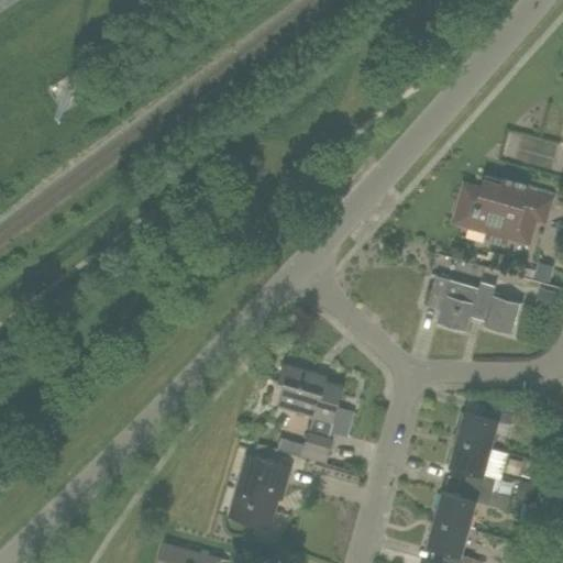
[(542,166),(550,140),(514,129),(506,155),(542,166)]
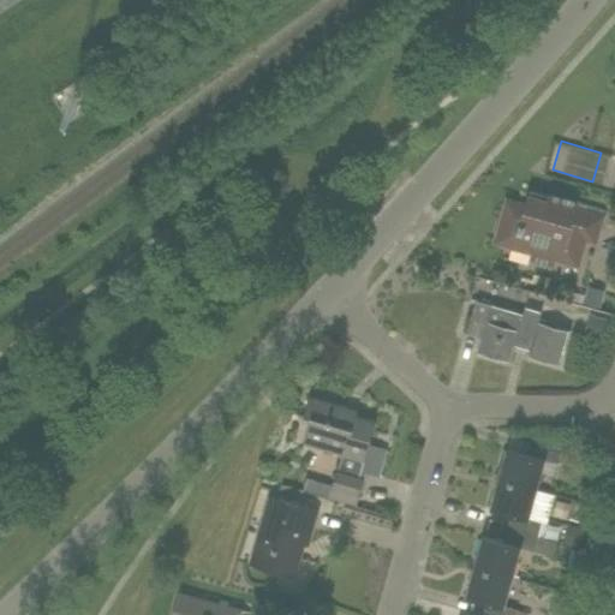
[(586,238),(596,240),(604,210),(577,202),(577,201),(531,187),(527,203),(506,197),(494,242),(532,252),(531,258),(553,264),(554,257),(579,264),(586,238)]
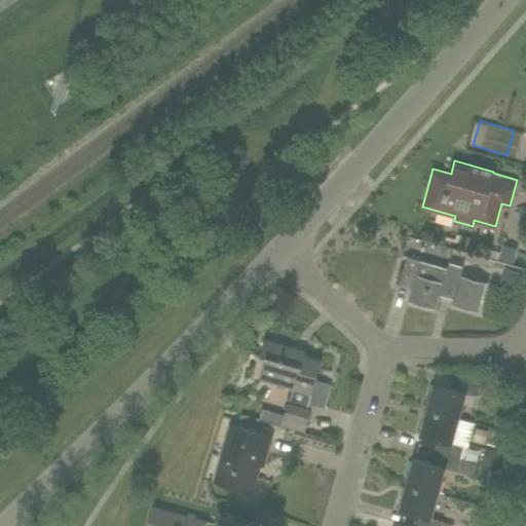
[(514,264),(518,249),(502,245),(498,260),(514,264)]
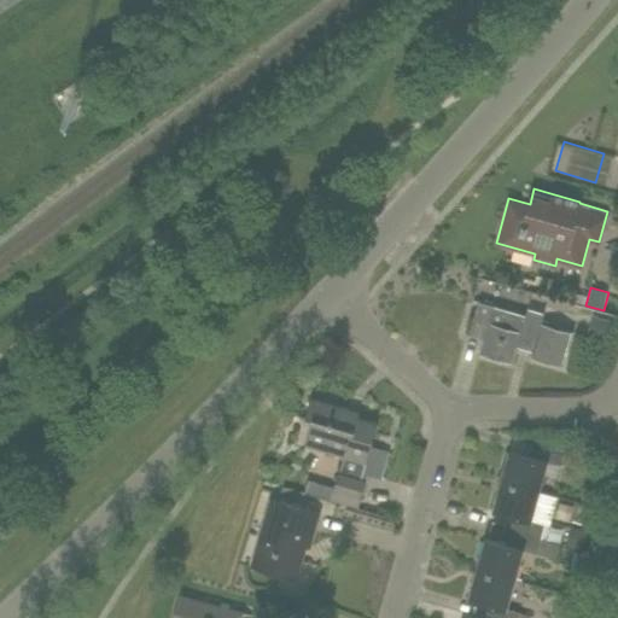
[(528,305),(525,313),(478,298),(468,333),(484,338),(481,354),(514,362),(520,340),(535,344),(531,356),(564,366),(573,330),(542,320),(544,310),(528,305)]
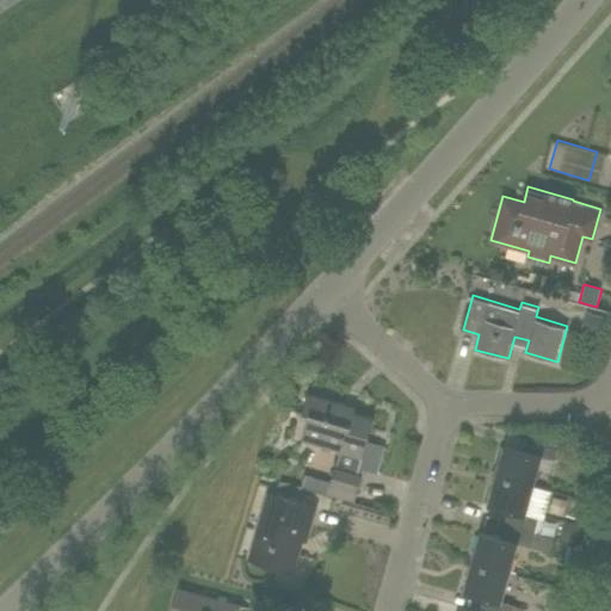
[(598,337),(604,316),(587,312),(581,332),(598,337)]
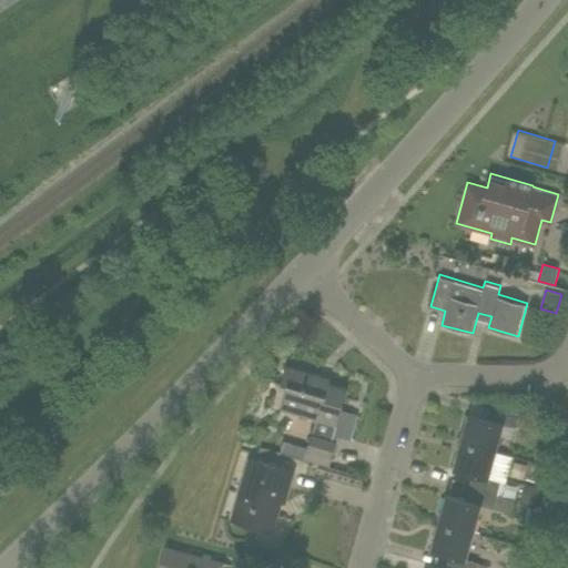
[(285,385),(279,408),(316,418),(312,433),(310,433),(306,446),(305,449),(303,458),(328,466),(331,457),(331,456),(336,439),(331,438),(340,408),(346,387),(323,381),(325,375),(285,364),(280,384),(285,385)]
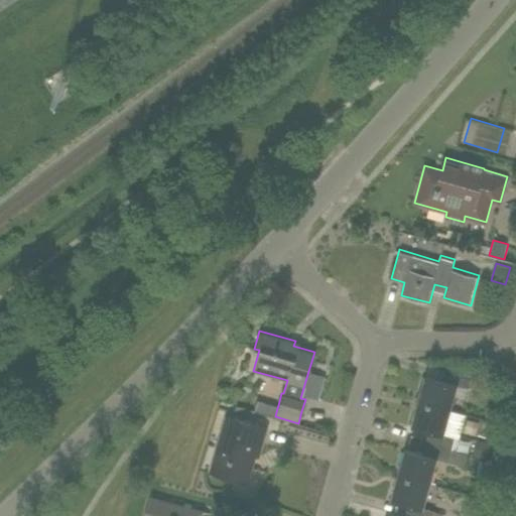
[(419,400),(452,409),(456,395),(459,384),(469,387),(473,375),(447,368),(443,380),(426,375),(419,400)]
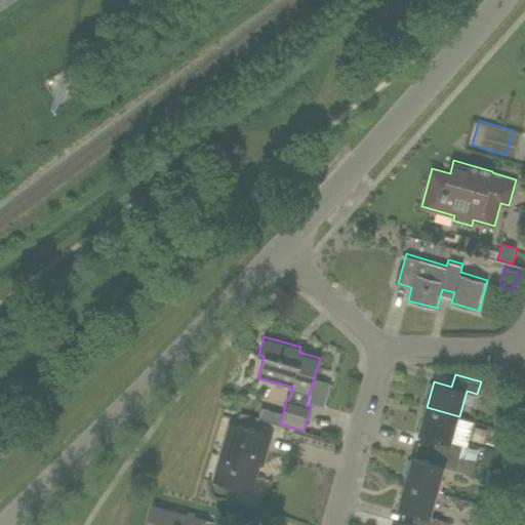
[(306,405),(311,406),(312,407),(313,403),(324,406),(330,382),(314,377),(306,405)]
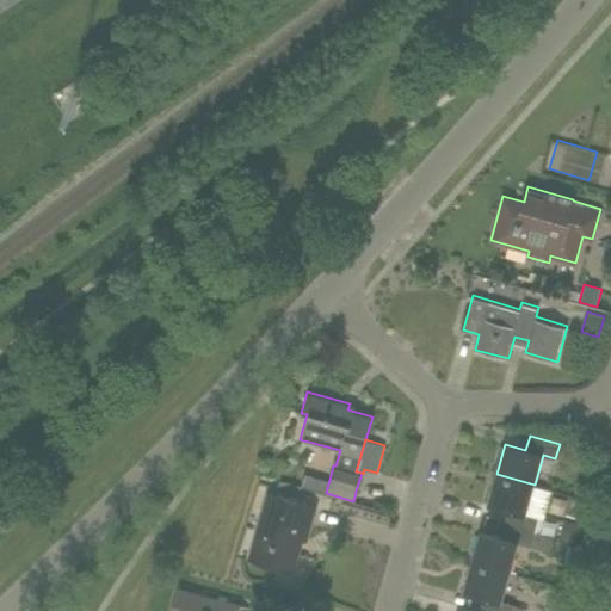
[(543,455),(539,468),(551,471),(555,458),(543,455)]
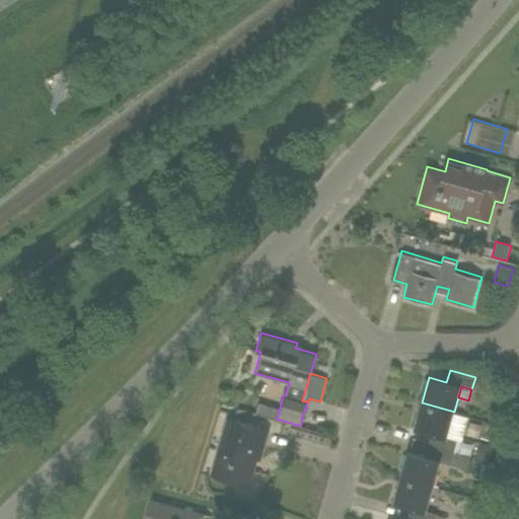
[(277,419),(280,408),(258,401),(255,413),(256,413),(277,419)]
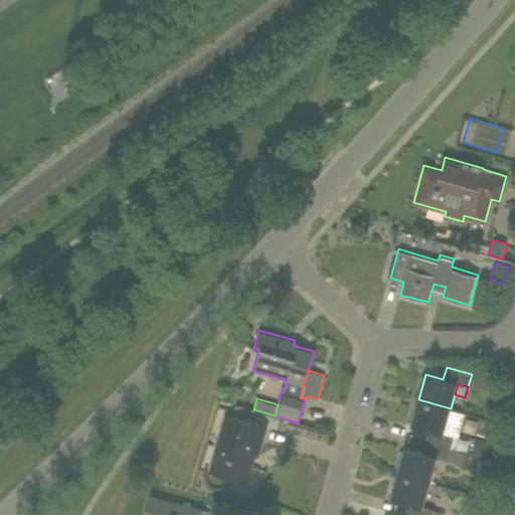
[(425,441),(451,449),(455,436),(444,433),(450,408),(451,408),(418,399),(410,423),(428,430),(425,441)]
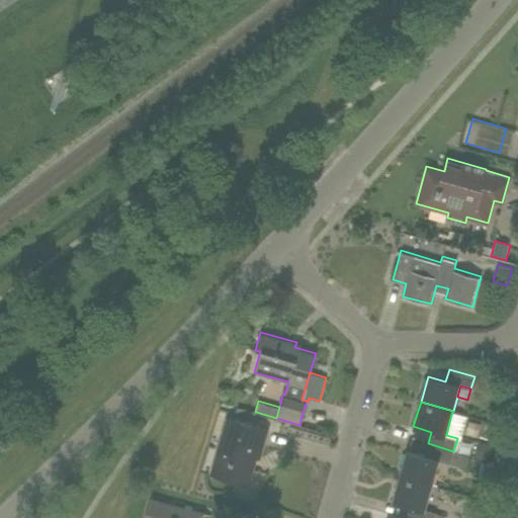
[(237,412),(255,417),(256,412),(255,412),(238,408),(237,412)]
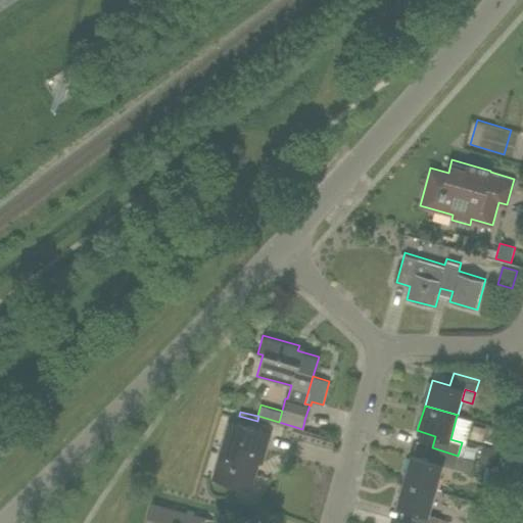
[(465,443),(472,420),(457,415),(450,439),(462,442),(465,443)]
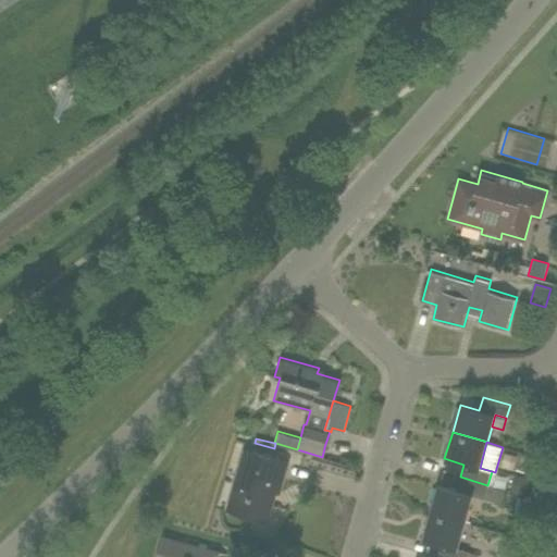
[(274,492),(277,493),(287,460),(245,448),(227,509),(265,520),(274,492)]
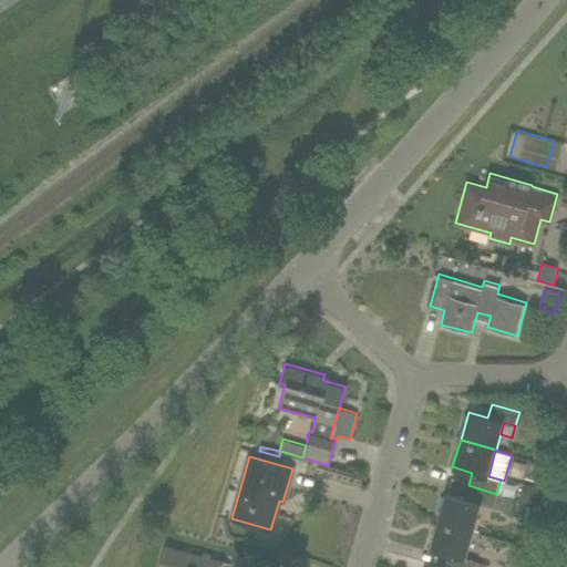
[(493,507),(496,494),(468,485),(464,498),(445,493),(437,519),(473,531),(481,504),(493,507)]
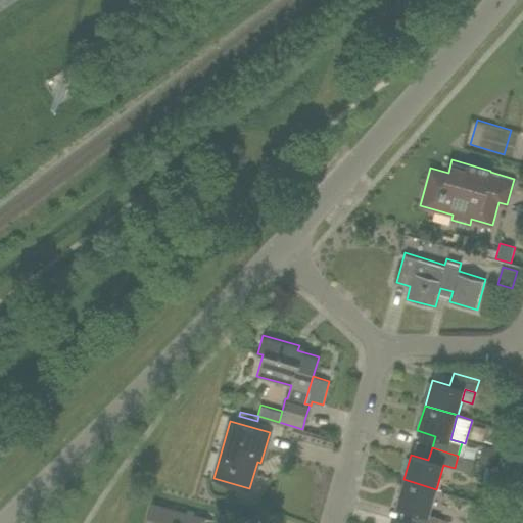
[(456,468),(470,472),(473,460),(462,457),(459,456),(456,468)]
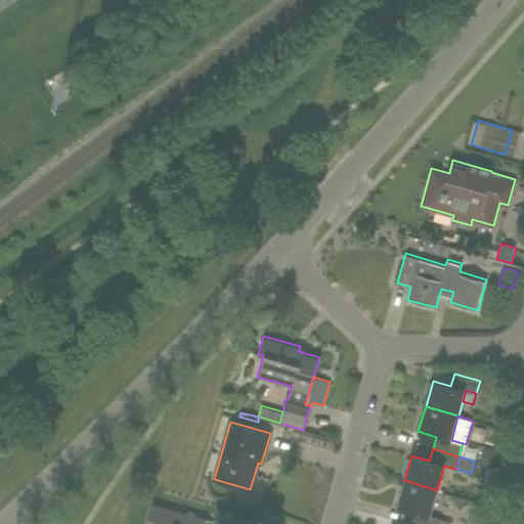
[(437,490),(404,480),(396,506),(415,511),(411,523),(416,523),(439,523),(441,519),(441,518),(430,515),(437,490)]
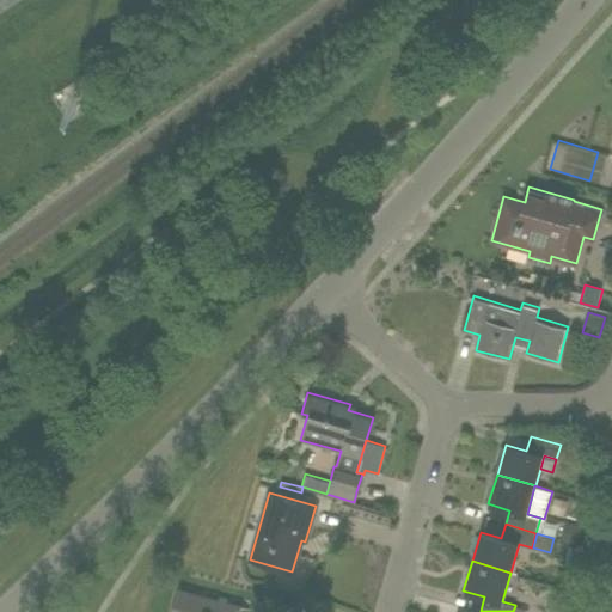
[(239,611),(242,605),(177,587),(170,611),(239,611)]
